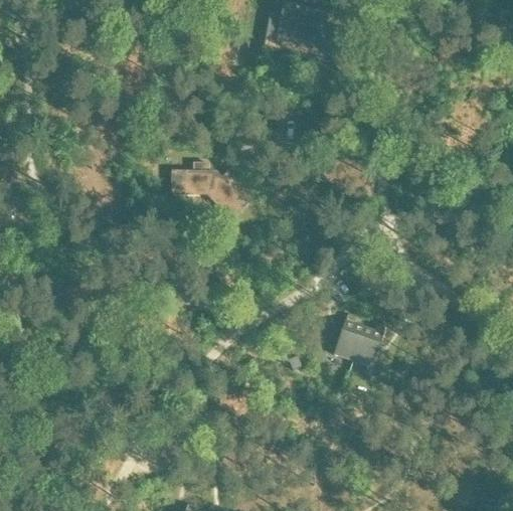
[(296,41),(301,6),(283,2),(276,37),(296,41)]
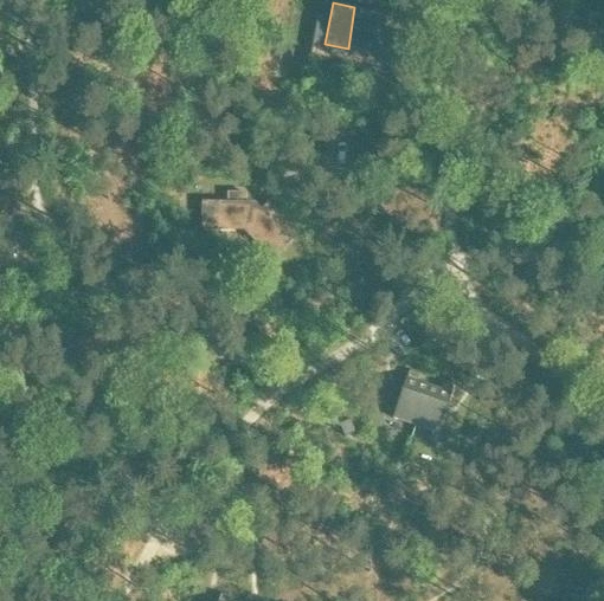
[(354,7),(348,49),(371,53),(378,11),(354,7)]
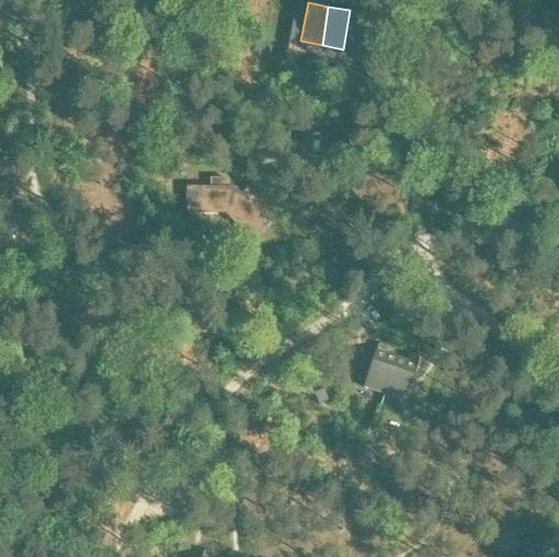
[(224,209),(234,185),(226,185),(226,175),(209,175),(209,185),(198,185),(198,209),(224,209)]
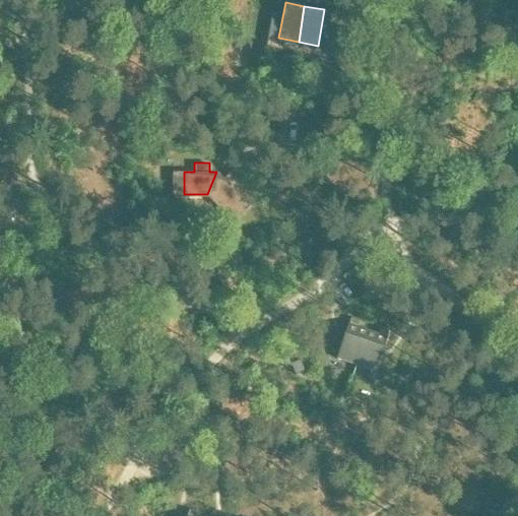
[(216,172),(207,194),(224,210),(240,195),(233,188),(240,181),(230,171),(222,177),(216,172)]
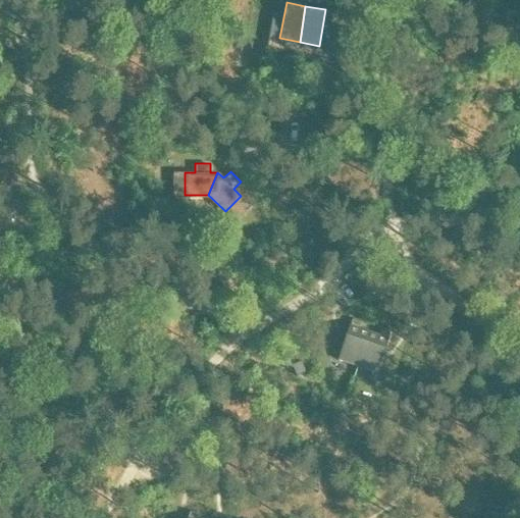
[(357,363),(368,330),(358,327),(360,321),(351,318),(338,357),(357,363)]
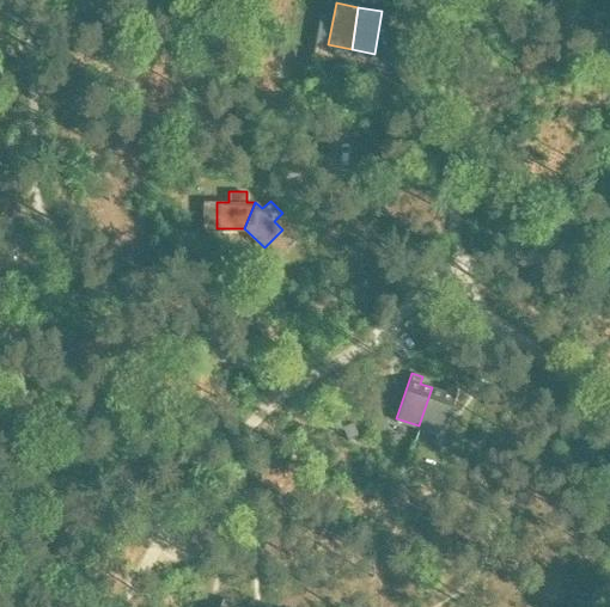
[(432,387),(419,425),(441,434),(457,388),(445,385),(443,391),(432,387)]
